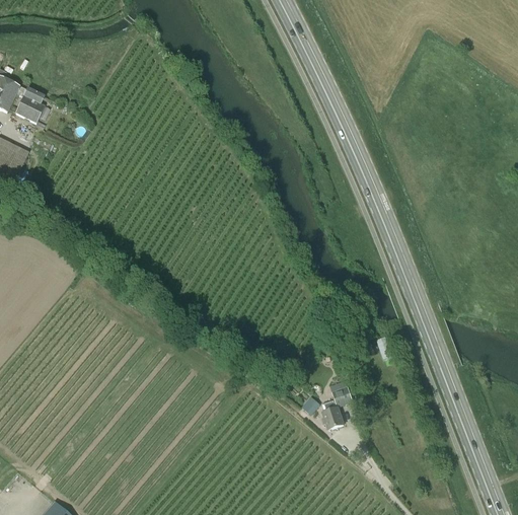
[(17,63),(25,66),(29,58),(20,54),(17,63)]
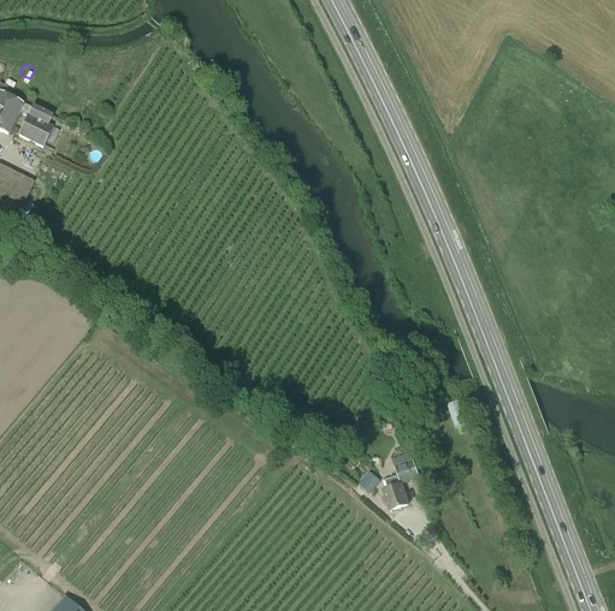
[(21,116),(23,111),(28,102),(5,92),(9,84),(0,79),(0,126),(9,131),(17,114),(21,116)]
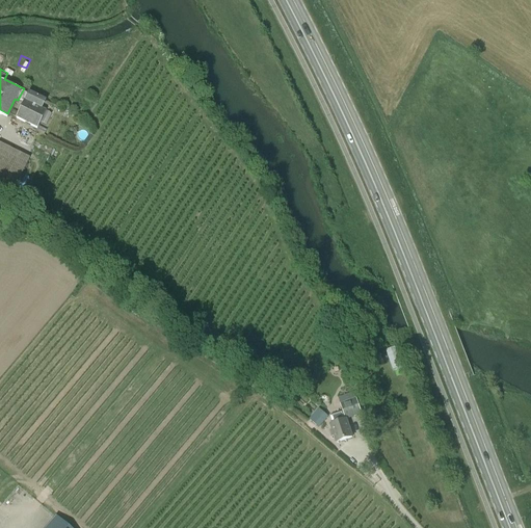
[(29,89),(28,90),(24,98),(17,114),(37,125),(46,107),(42,105),(45,97),(29,89)]
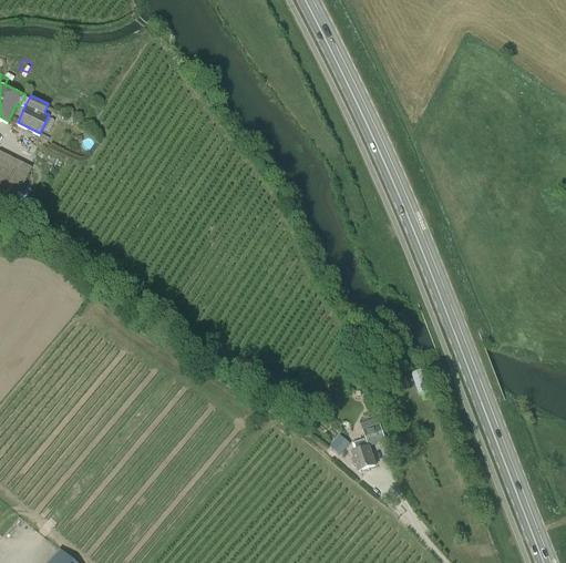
[(0,184),(18,194),(18,193),(20,194),(28,180),(26,178),(32,165),(0,149),(0,184)]
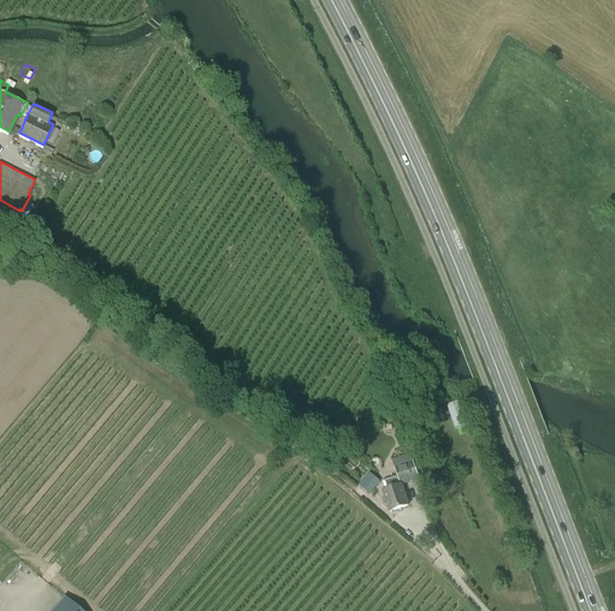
[(388,499),(391,508),(408,502),(402,481),(420,475),(413,457),(395,463),(401,481),(400,482),(397,473),(384,478),(386,486),(383,487),(386,494),(383,496),(384,500),(388,499)]
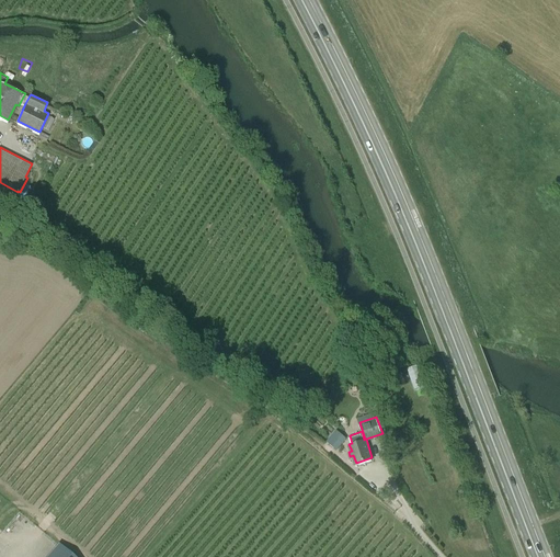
[(327,440),(336,447),(346,436),(336,428),(327,440)]
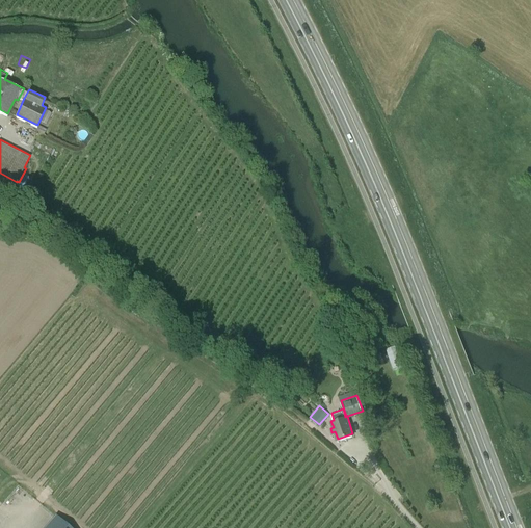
[(73,527),(57,513),(45,527),(73,527)]
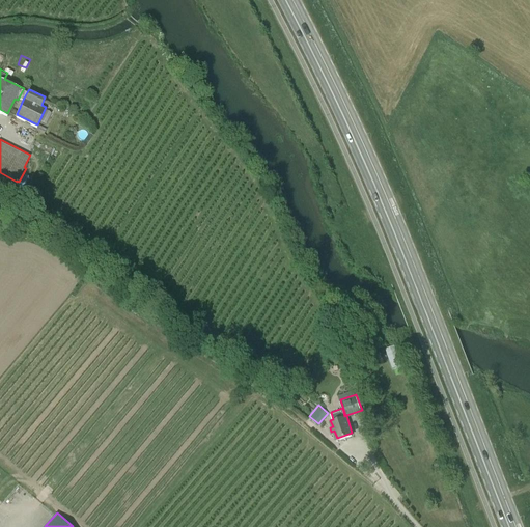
All buildings are outlined.
